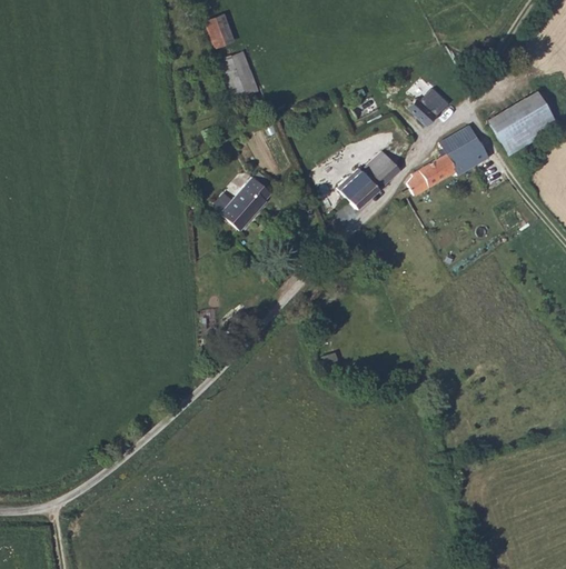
[(207,19),(217,47),(237,40),(227,11),(207,19)]
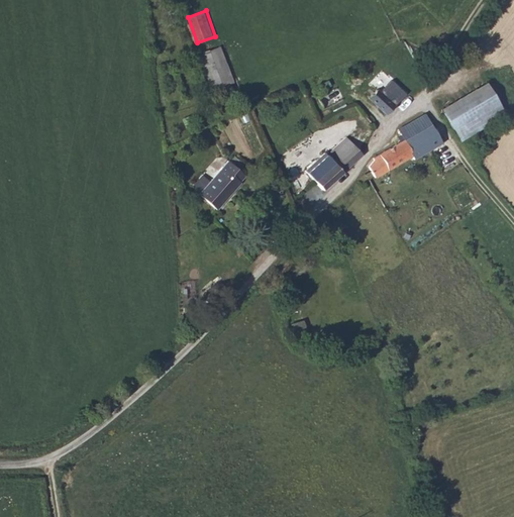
[(215,90),(237,81),(223,44),(201,53),(215,90)]
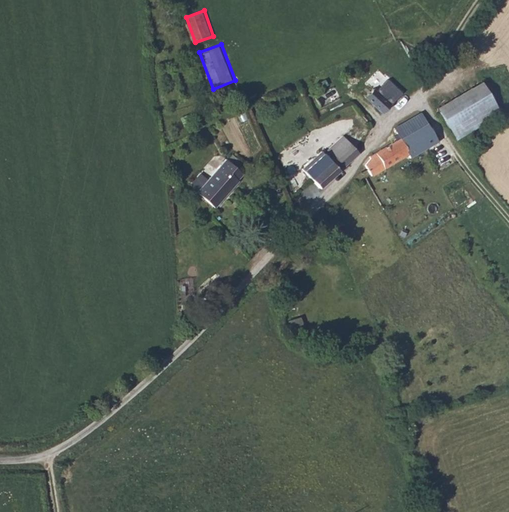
[(375,89),(392,104),(399,95),(381,80),(375,89)]
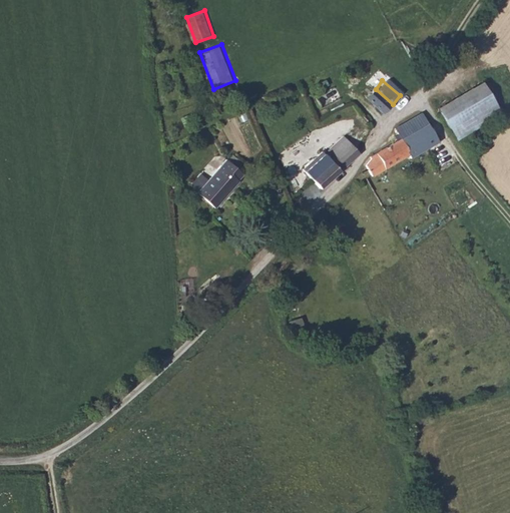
[(346,81),(328,92),(336,103),(352,91),(346,81)]
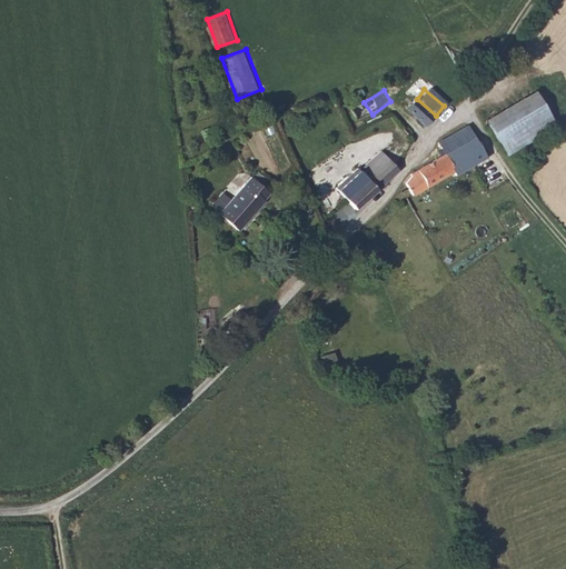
[(506,155),(558,127),(539,91),(487,119),(503,148),(506,155)]
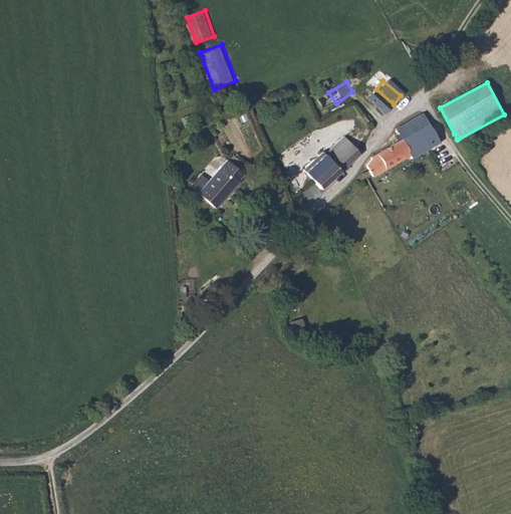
[(445,145),(430,115),(405,129),(410,139),(377,155),(380,162),(368,168),(372,177),(373,179),(418,156),(419,157),(445,145)]
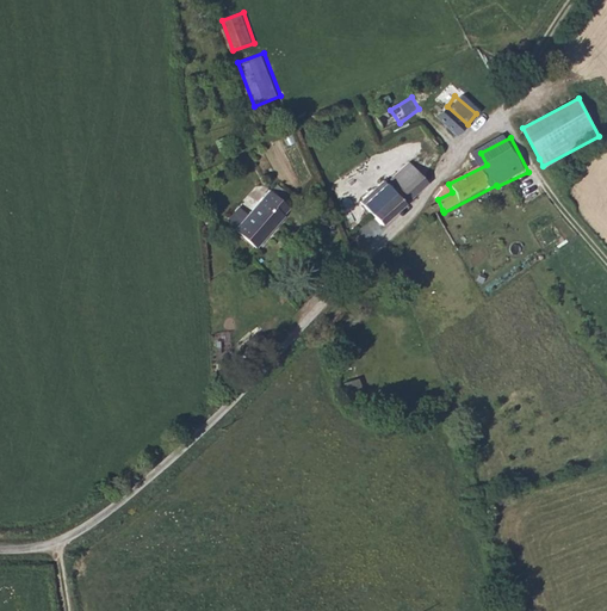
[(382,226),(429,183),(425,177),(409,162),(390,179),(386,183),(383,180),(360,201),(382,226)]
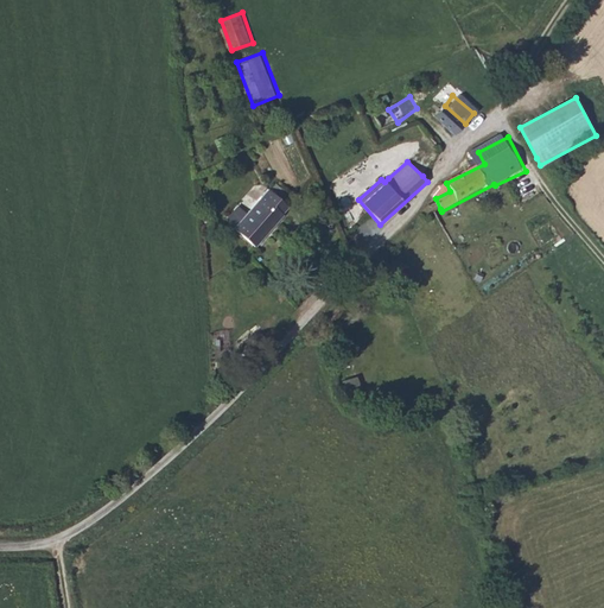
[(283,195),(267,177),(228,210),(247,232),(279,203),(277,201),(283,195)]
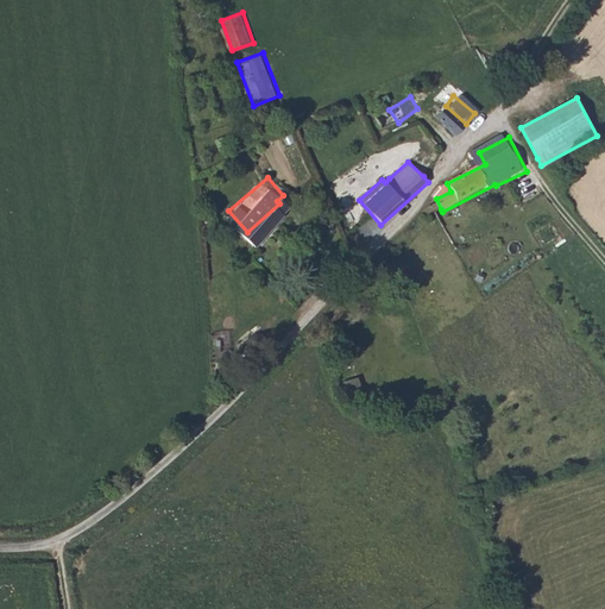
All buildings are outlined.
